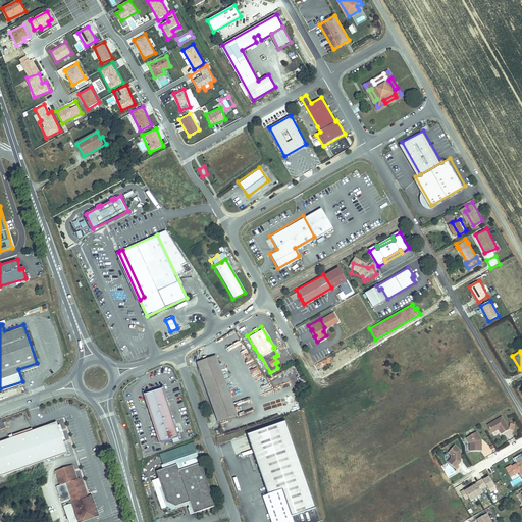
[(220,405),(229,402),(211,352),(196,358),(218,418),(224,416),(220,405)]
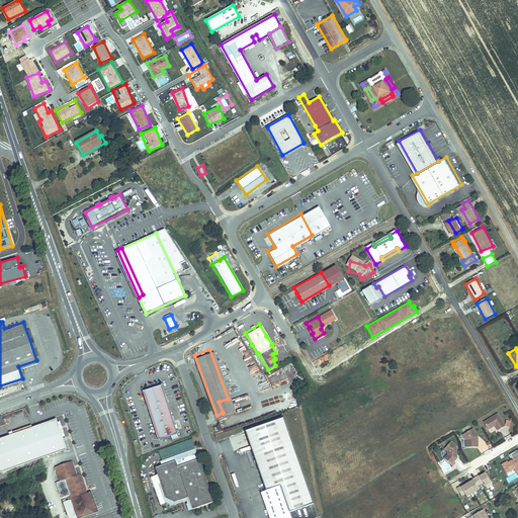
[(251,374),(259,372),(255,360),(247,362),(251,374)]
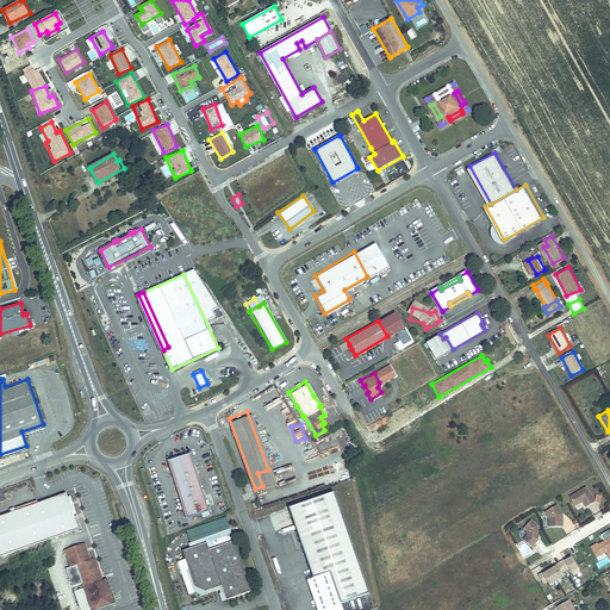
[(187,517),(210,510),(195,467),(191,452),(167,460),(173,474),(187,517)]
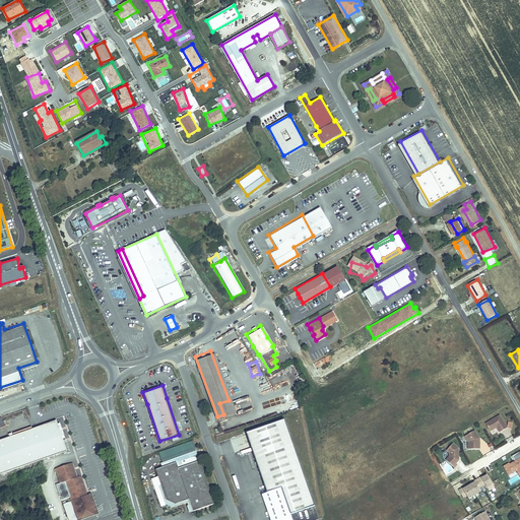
[(234,411),(229,400),(219,403),(223,414),(234,411)]
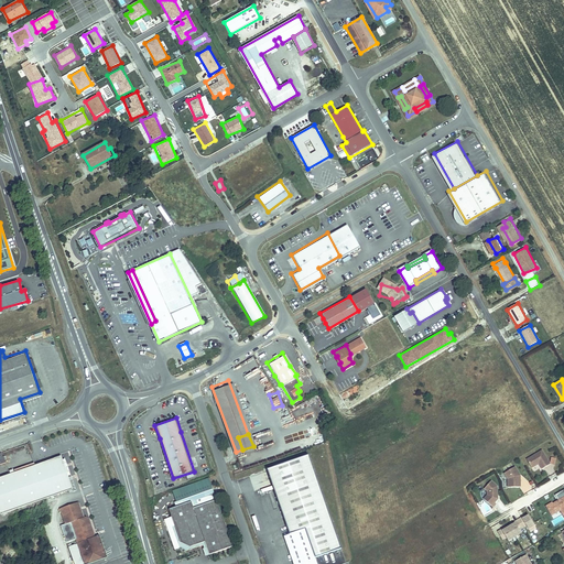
[(542,451),(527,461),(532,468),(539,464),(542,469),(551,465),(542,451)]
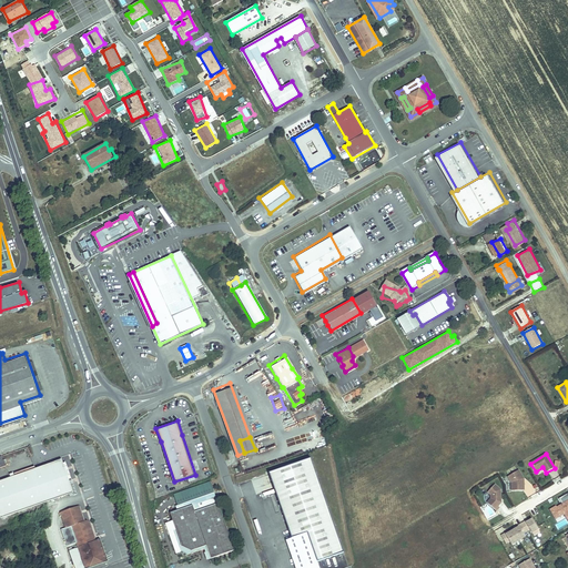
[(345,548),(313,455),(271,469),(293,535),(287,537),(297,567),(316,567),(321,567),(317,558),(345,548)]
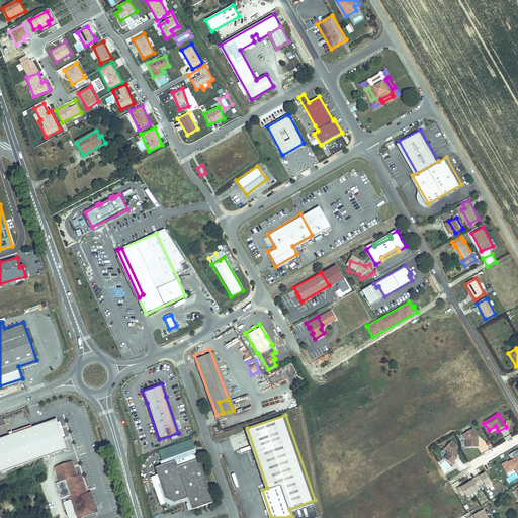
[(57,421),(56,418),(0,438),(0,456),(62,435),(62,434),(57,421)]
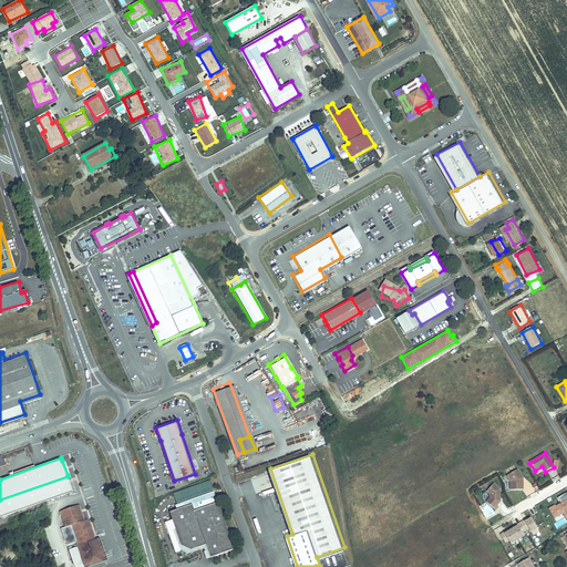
[(524,491),(523,478),(518,470),(507,476),(511,482),(511,491),(524,491)]
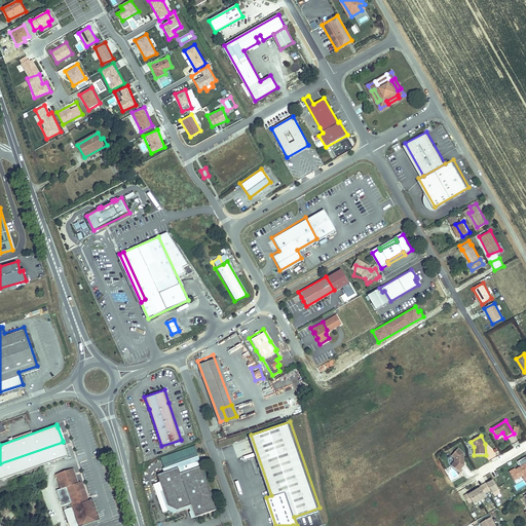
[(63,442),(0,463),(0,479),(68,455),(63,442)]
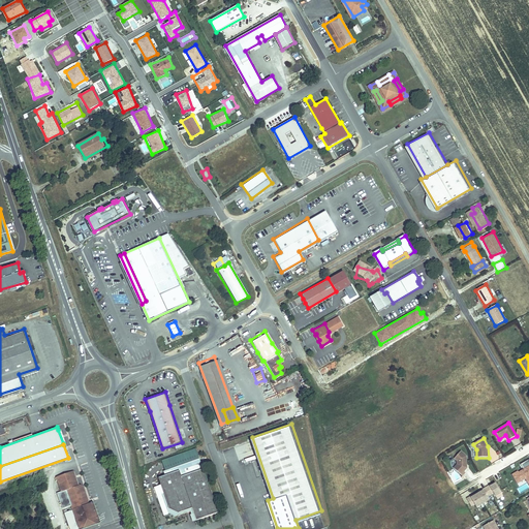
[(466,473),(464,472),(467,468),(467,457),(461,452),(455,459),(458,462),(458,465),(455,468),(463,476),(466,473)]
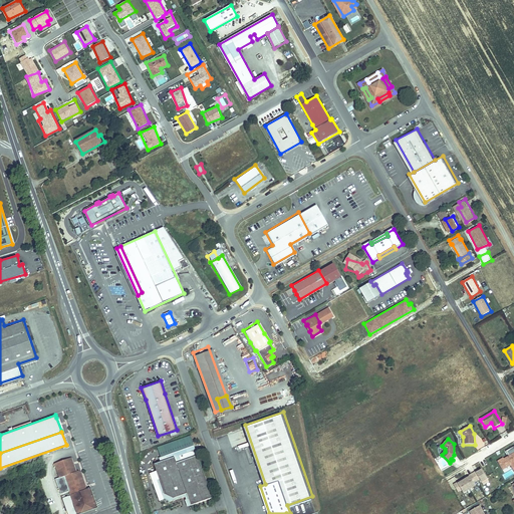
[(513,451),(513,443),(513,444),(506,449),(509,454),(504,457),(503,456),(498,459),(501,465),(506,462),(507,464),(510,463),(513,461),(513,462),(513,451)]
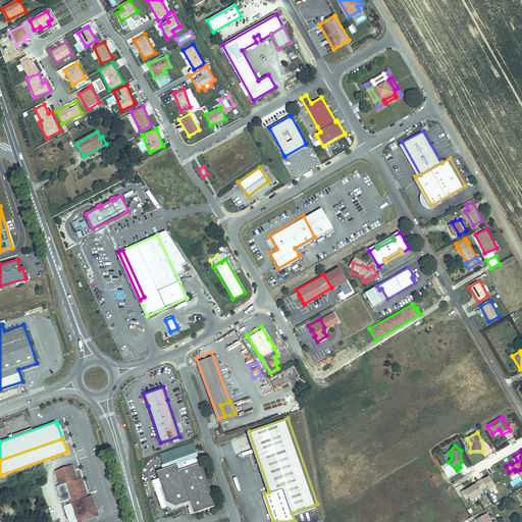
[(154,467),(156,472),(176,465),(178,471),(200,463),(196,453),(154,467)]
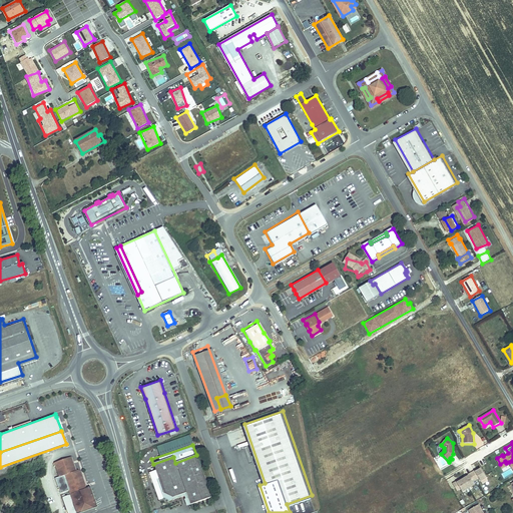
[(185,493),(186,495),(189,505),(211,497),(196,455),(175,463),(173,457),(153,464),(159,481),(164,495),(171,498),(185,493)]
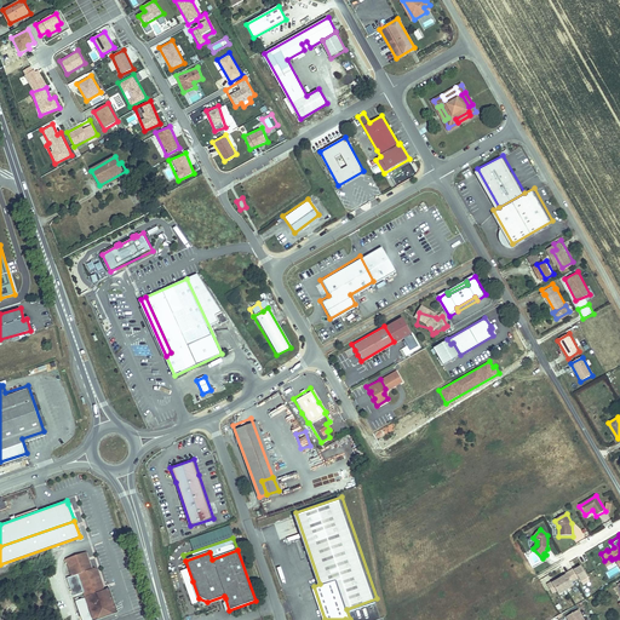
[(92,567),(86,552),(82,554),(87,567),(89,570),(93,573),(101,591),(107,595),(113,613),(118,612),(110,591),(104,589),(97,570),(92,567)]
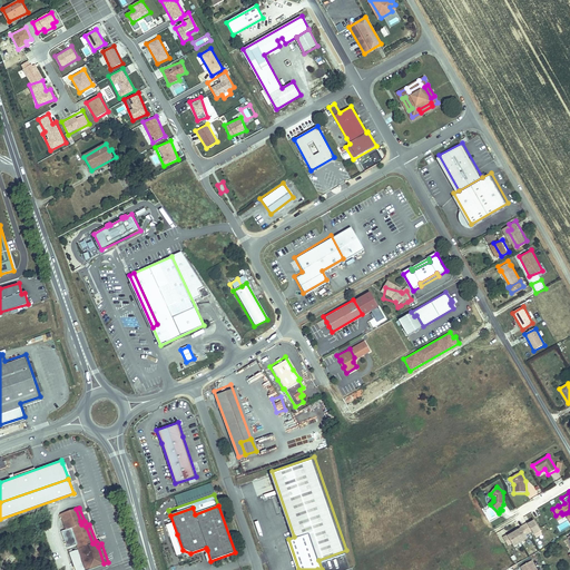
[(92,543),(86,527),(81,524),(80,521),(76,509),(61,513),(67,530),(71,528),(87,569),(104,563),(98,547),(92,543)]
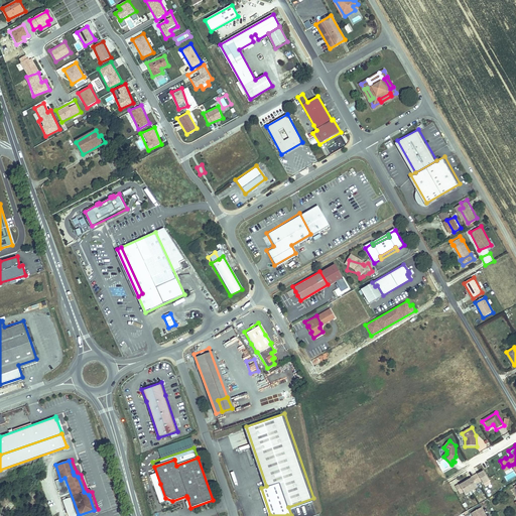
[(465,492),(477,485),(475,482),(482,479),(483,481),(489,478),(484,469),(478,472),(478,471),(471,475),(471,476),(460,483),(460,482),(456,484),(460,491),(464,489),(465,492)]
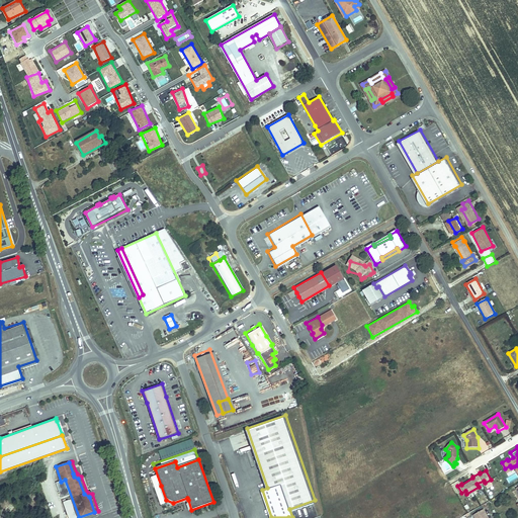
[(166,500),(161,486),(159,486),(165,504),(171,507),(188,500),(187,498),(173,503),(166,500)]
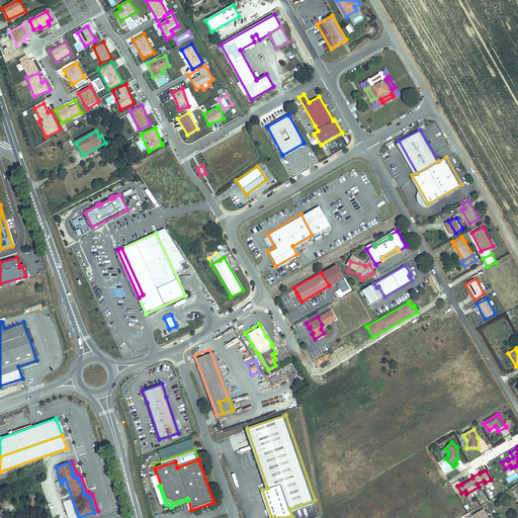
[(490,517),(484,507),(473,513),(476,517),(490,517)]
